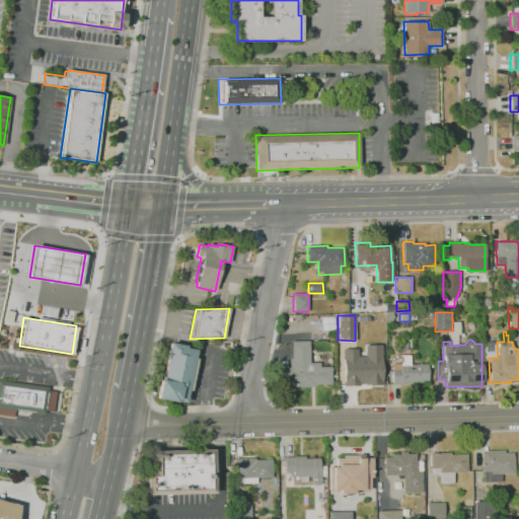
[(295,387),(295,386),(283,386),(283,367),(290,367),(289,358),(292,358),(292,342),(309,341),(310,363),(320,363),(320,367),(331,367),(331,385),(315,385),(315,387),(295,387)]
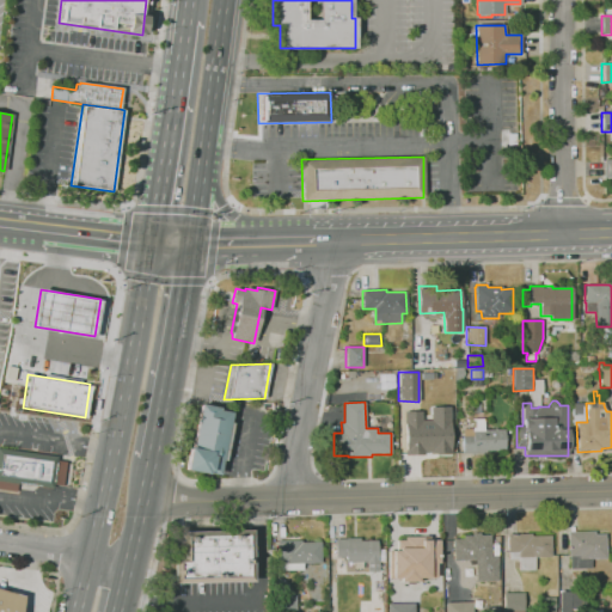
[(219,476),(209,473),(210,471),(207,471),(206,475),(184,470),(188,447),(193,448),(201,405),(219,409),(219,411),(231,414),(219,476)]
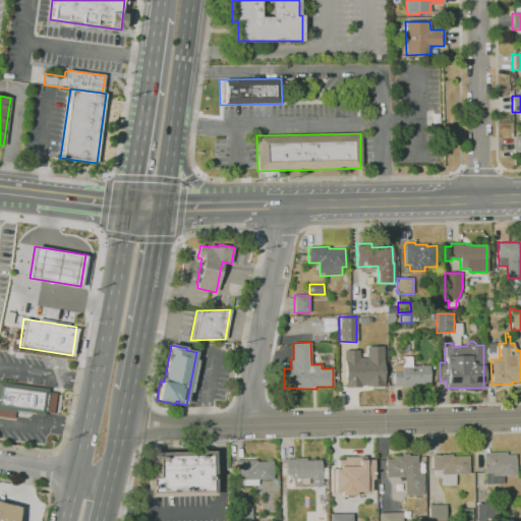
[(345,388),(345,383),(345,361),(344,361),(344,350),(359,350),(359,358),(367,357),(366,347),(384,347),(384,358),(383,358),(384,384),(385,387),(371,387),(365,387),(365,386),(361,386),(361,387),(345,388)]
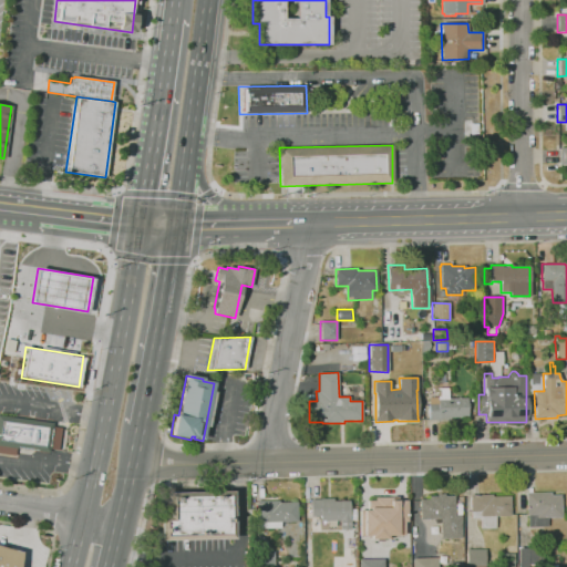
[(428,421),(428,415),(428,404),(429,404),(429,399),(437,399),(437,389),(449,388),(449,399),(467,399),(467,419),(450,419),(450,421),(428,421)]
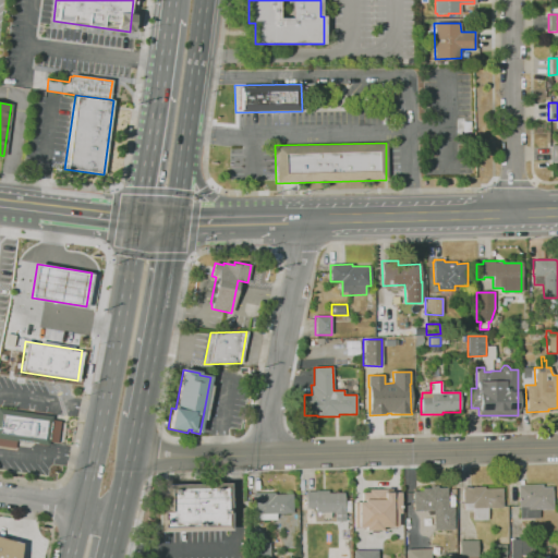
[(48,446),(0,438),(0,409),(52,416),(48,446)]
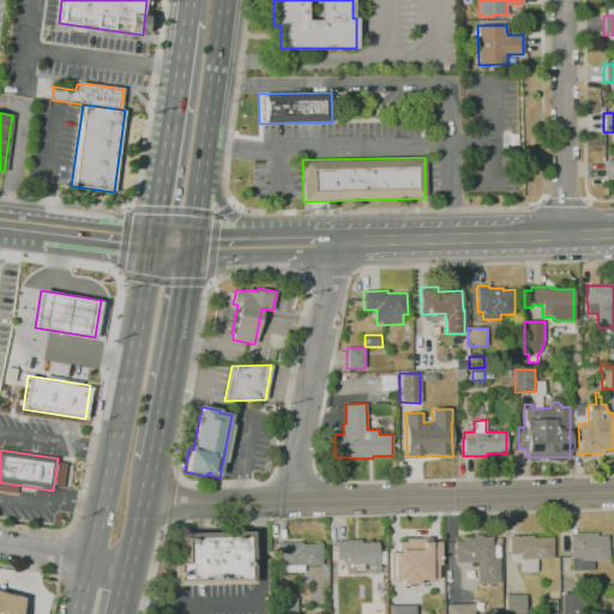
[(173,585),(173,559),(181,559),(180,534),(252,531),(253,584),(173,585)]
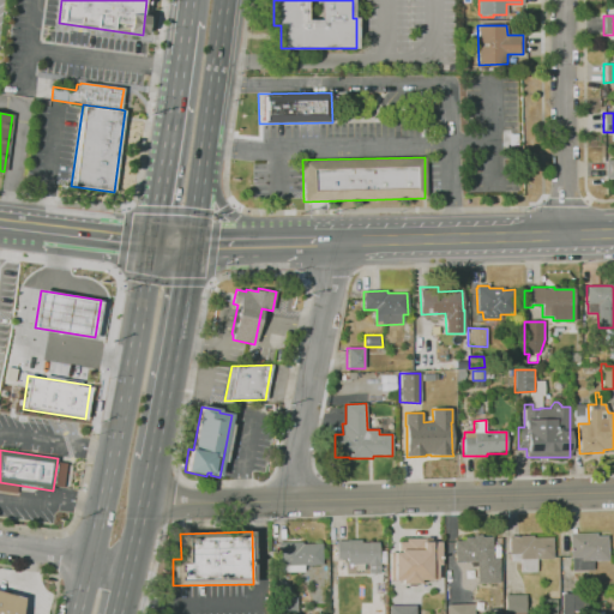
[(596,535),(596,536),(607,536),(608,560),(593,561),(593,571),(572,571),(571,559),(570,559),(569,534),(597,534),(596,535)]
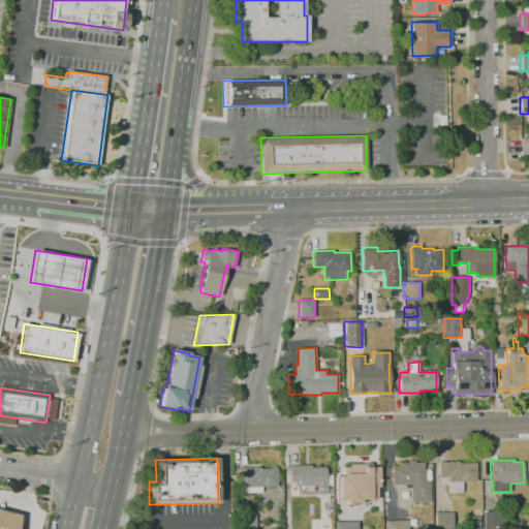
[(395,485),(392,485),(392,466),(400,466),(400,463),(407,463),(407,461),(414,461),(414,463),(424,462),(425,480),(430,480),(431,502),(411,503),(411,499),(410,499),(409,500),(394,487),(395,485)]
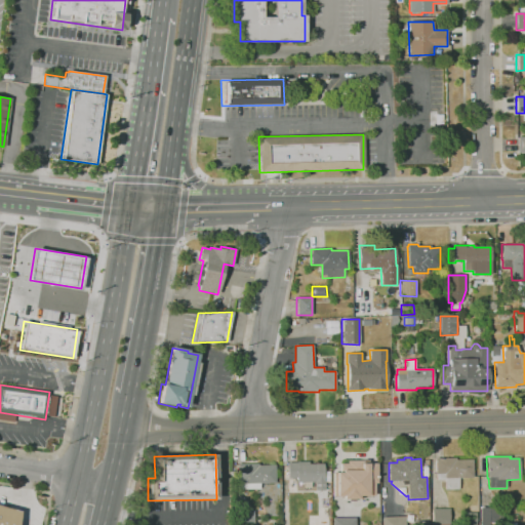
[(444,490),(444,480),(436,480),(436,474),(435,474),(435,458),(455,457),(455,460),(473,459),(473,478),(458,479),(458,489),(444,490)]
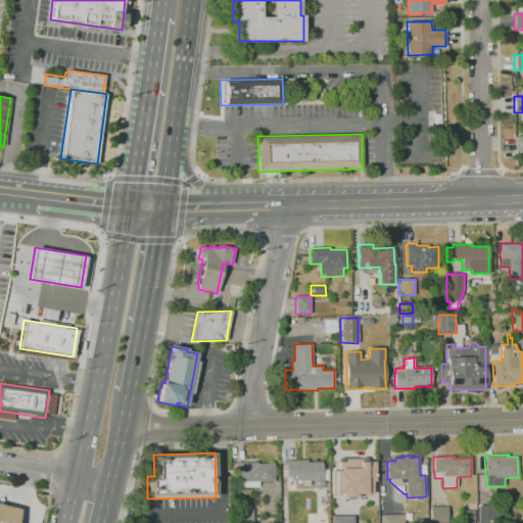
[(357,498),(349,498),(349,497),(341,497),(341,494),(335,494),(335,470),(339,470),(339,462),(345,462),(345,459),(361,459),(361,458),(367,458),(367,462),(375,462),(375,482),(372,482),(372,494),(364,493),(364,496),(361,496),(361,497),(357,497),(357,498)]
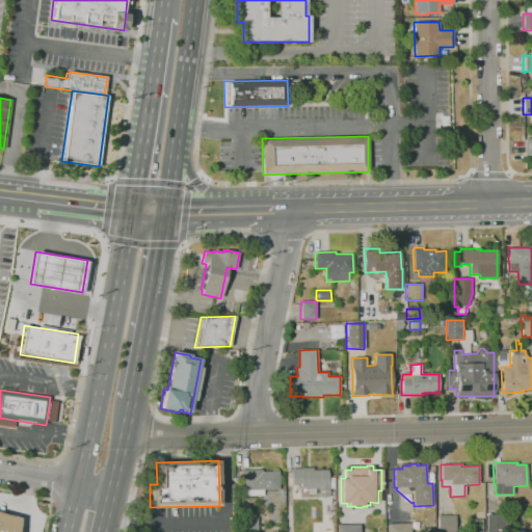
[(318,498),(318,489),(301,489),(299,489),(299,484),(292,484),(292,469),(301,469),(301,468),(313,468),(313,471),(327,470),(327,487),(328,487),(328,497),(318,498)]
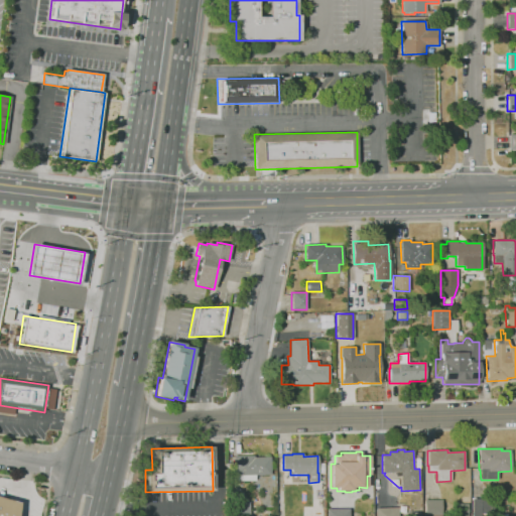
[(236,481),(236,476),(234,476),(234,456),(254,456),(254,458),(270,458),(271,475),(256,475),(256,481),(236,481)]
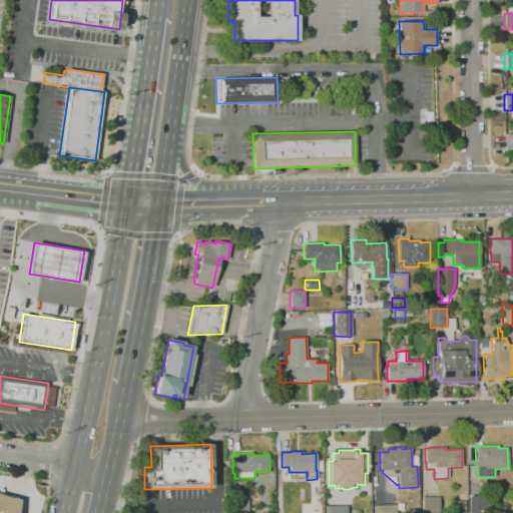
[(17,512),(0,512),(0,494),(19,500),(17,512)]
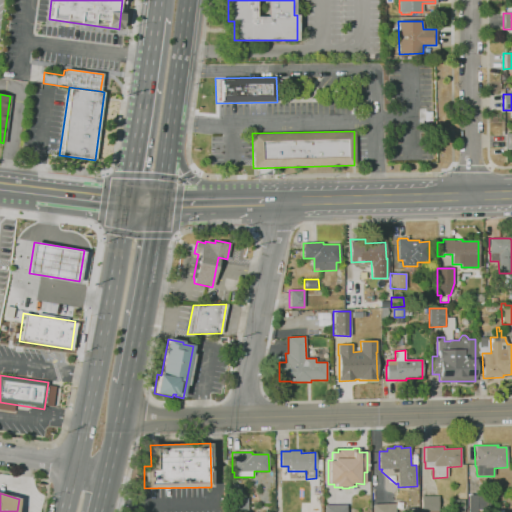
[(476,509),(476,511),(466,511),(466,495),(476,495),(488,496),(490,511),(476,509)]
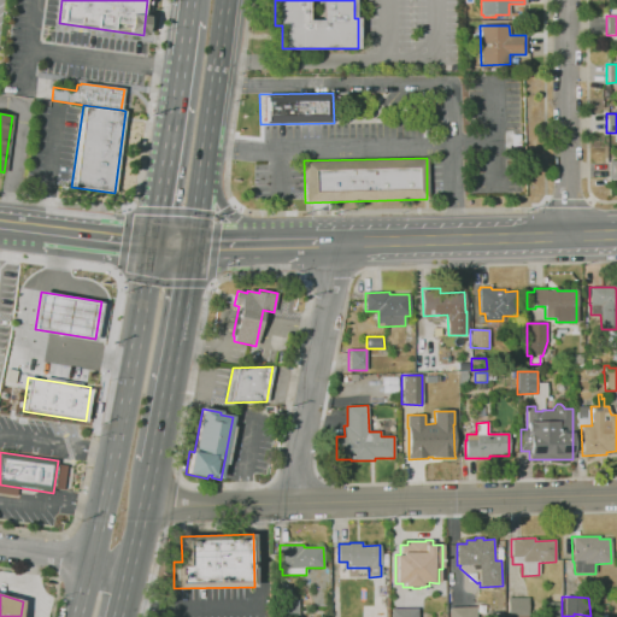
[(527,616),(507,616),(507,598),(527,598),(527,616)]
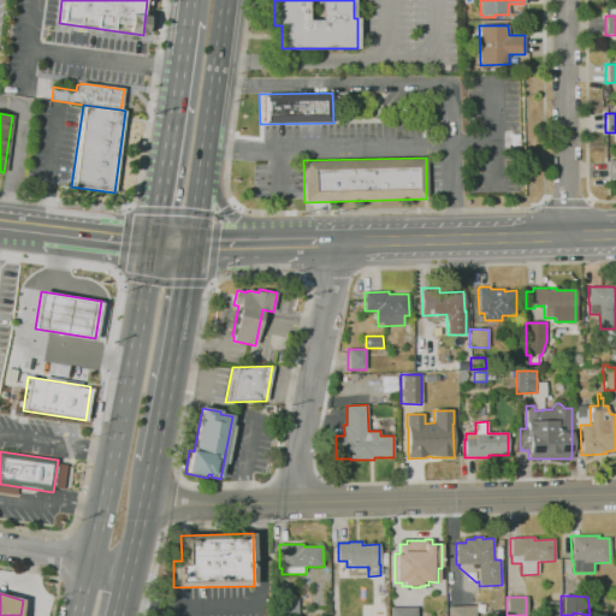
[(278,615),(278,600),(297,599),(297,615),(278,615)]
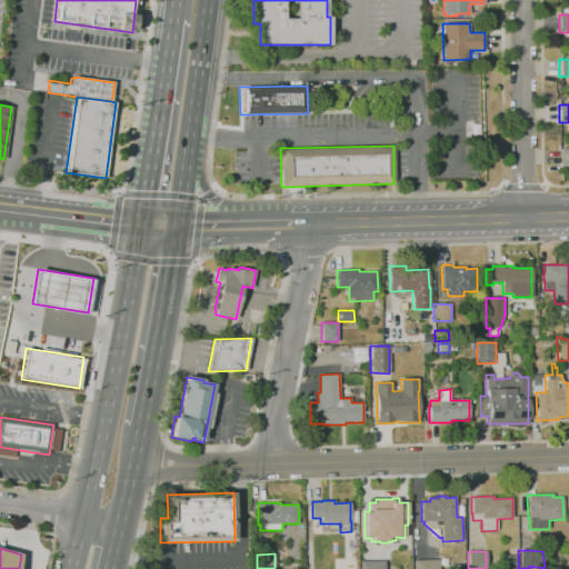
[(515,568),(499,568),(499,556),(515,556),(515,568)]
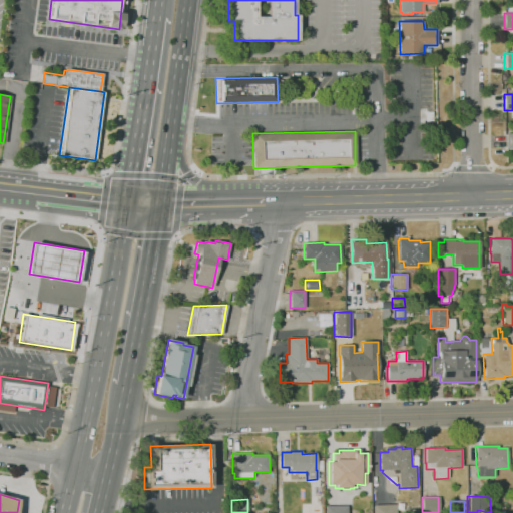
[(372,512),(394,512),(395,504),(372,504),(372,512)]
